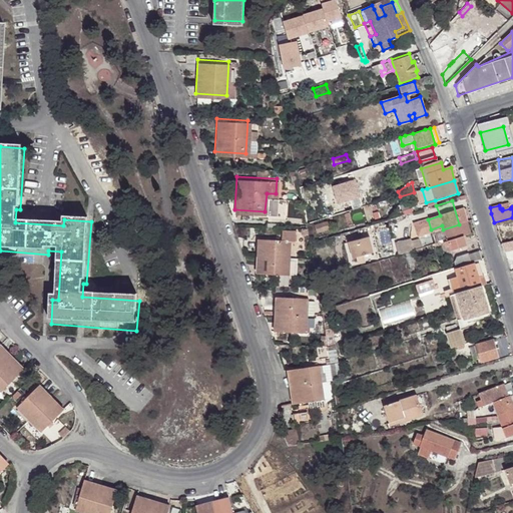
[(352,226),(347,211),(342,212),(346,225),(347,224),(347,228),(352,226)]
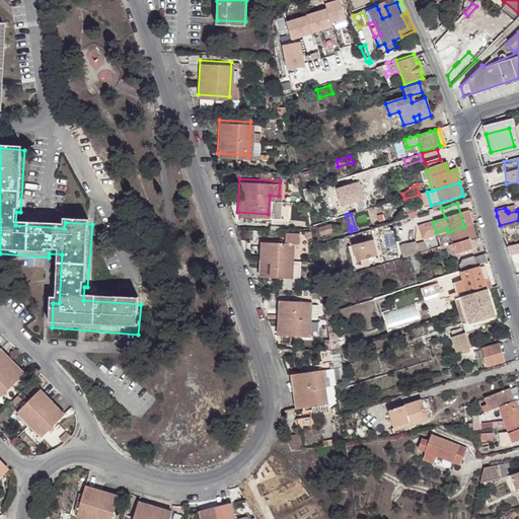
[(330,232),(328,225),(315,229),(318,236),(330,232)]
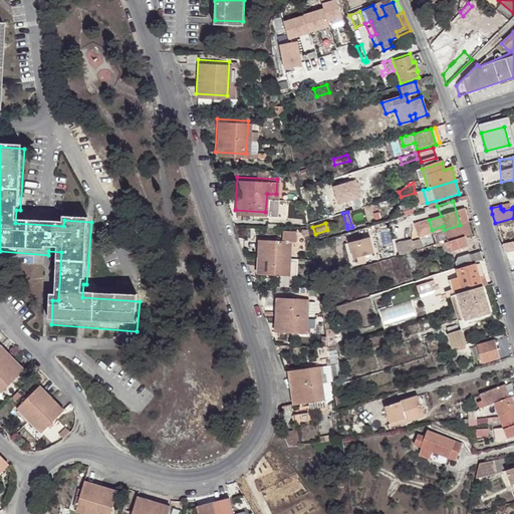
[(460,225),(444,230),(451,252),(466,247),(460,225)]
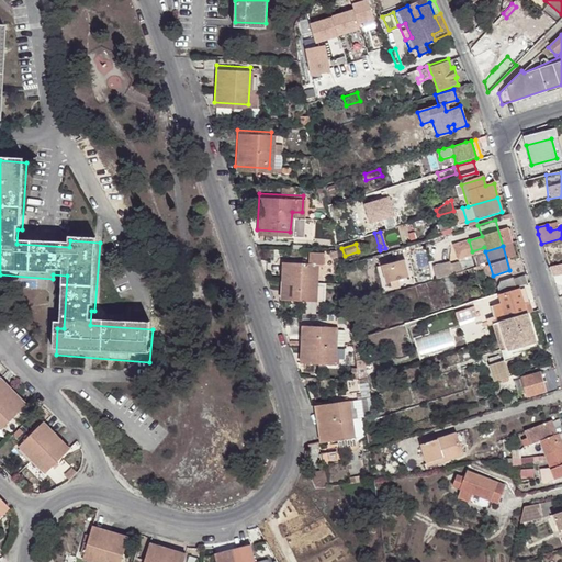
[(312,296),(314,260),(280,258),(278,295),(312,296)]
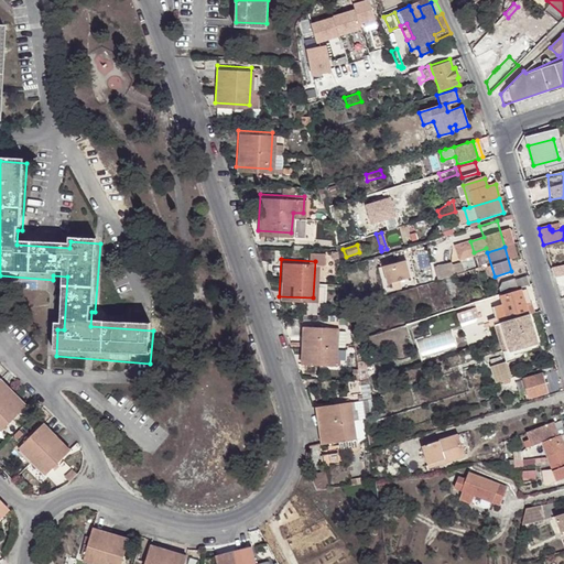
[(411,260),(388,267),(392,281),(415,274),(411,260)]
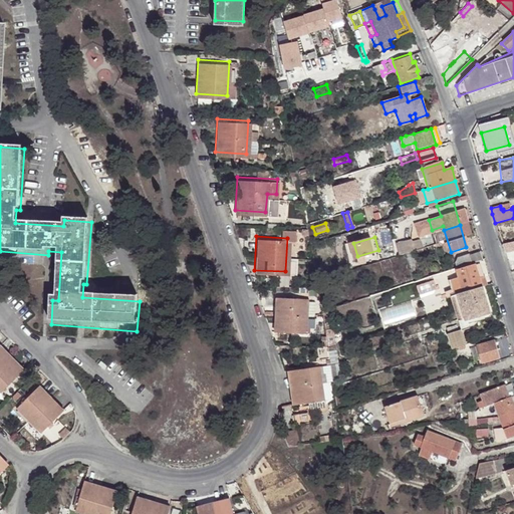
[(422,247),(418,240),(409,244),(414,251),(422,247)]
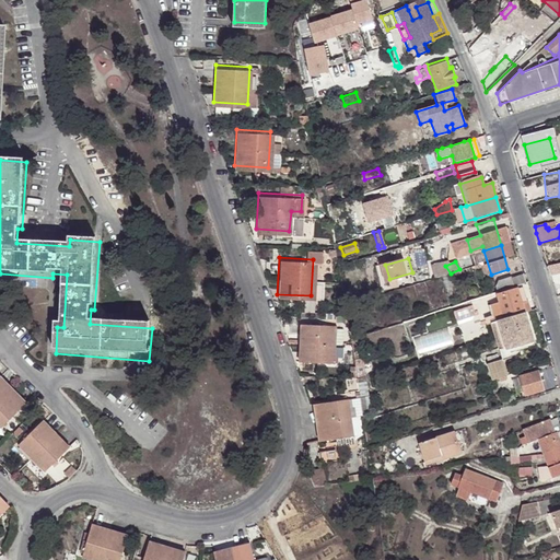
[(559,263),(547,266),(550,276),(559,272),(559,263)]
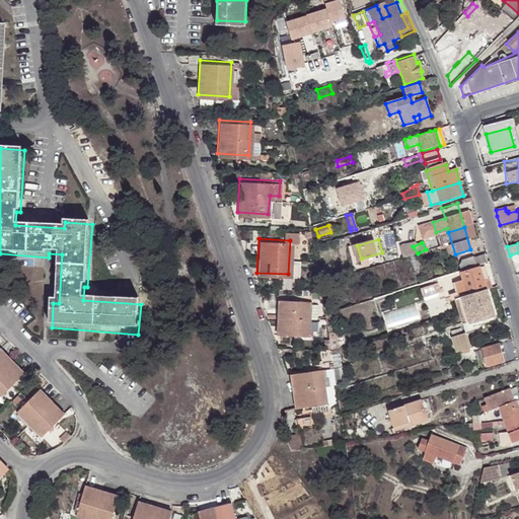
[(458,266),(460,271),(476,266),(473,255),(462,260),(458,266)]
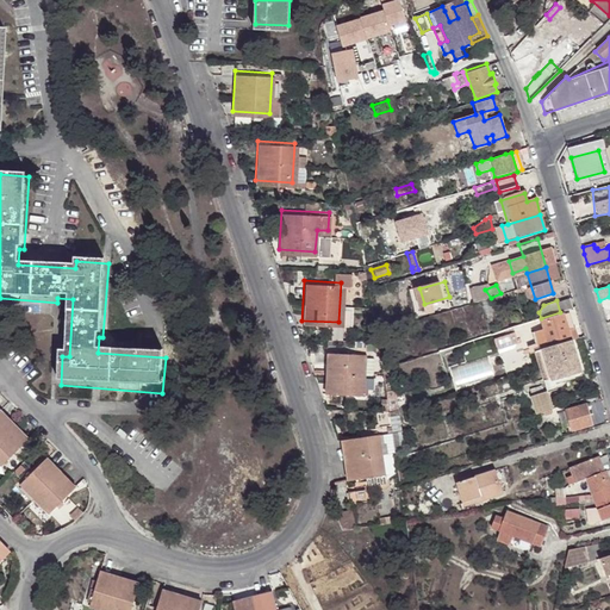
[(542,349),(571,340),(562,315),(541,322),(545,330),(534,334),(540,350),(542,349)]
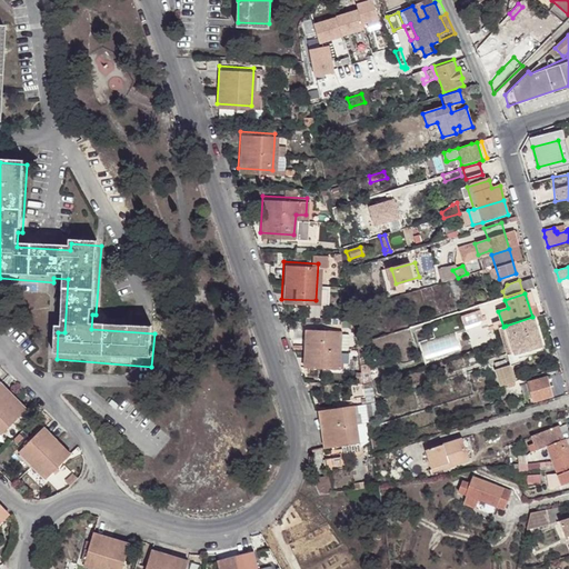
[(541,347),(532,317),(506,326),(515,355),(541,347)]
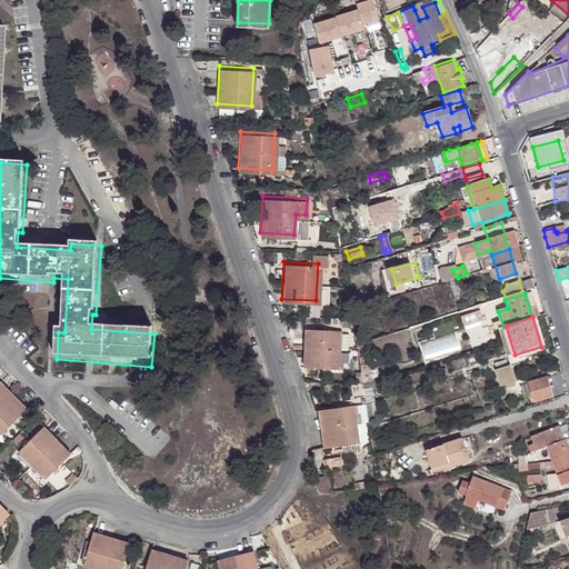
[(338,366),(340,328),(305,327),(302,363),(338,366)]
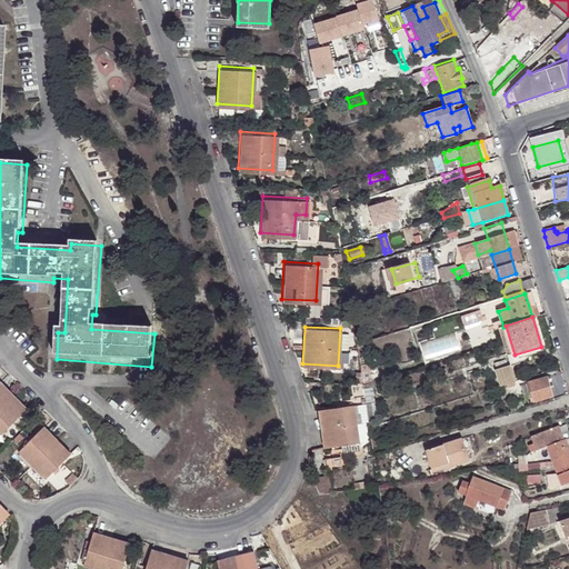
[(423,362),(460,351),(455,333),(418,343),(423,362)]
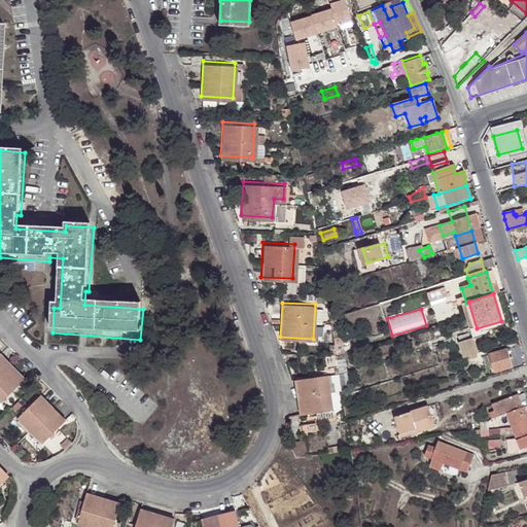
[(468,332),(458,337),(464,357),(478,353),(473,338),(469,339),(468,334),(468,332)]
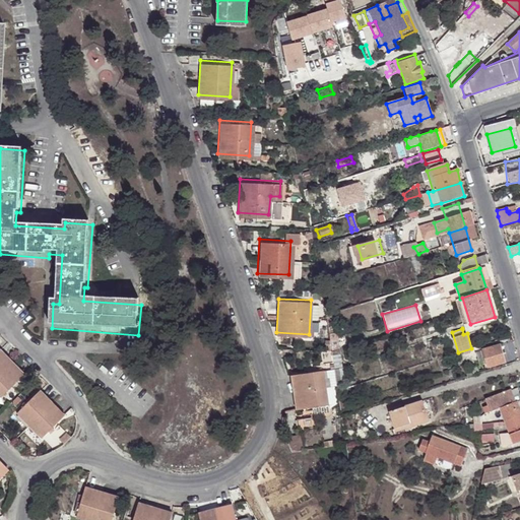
[(328,334),(331,352),(338,350),(336,333),(328,334)]
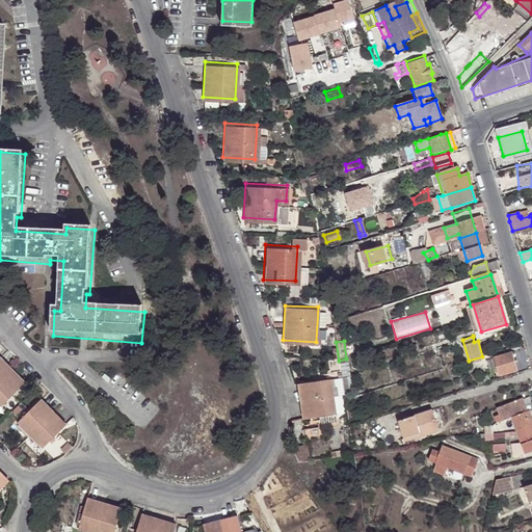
[(517,370),(512,352),(494,357),(499,375),(517,370)]
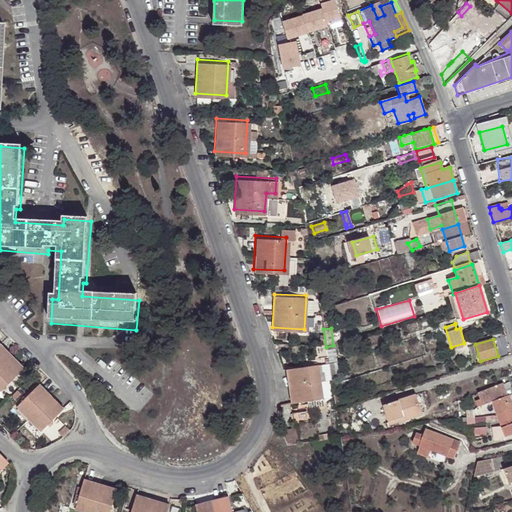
[(0,378),(12,390),(34,368),(10,344),(0,353),(0,378)]
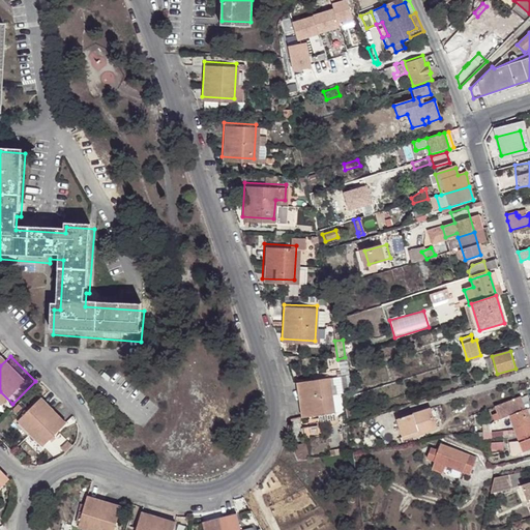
[(345,357),(337,359),(340,377),(347,374),(345,357)]
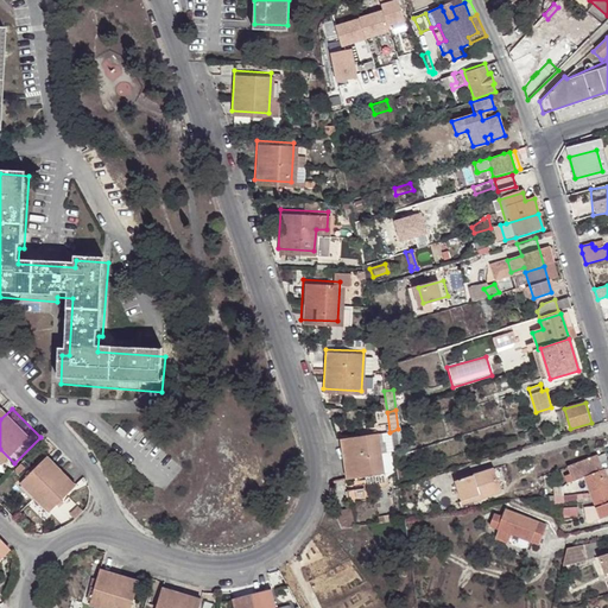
[(382,479),(385,441),(347,438),(344,476),(382,479)]
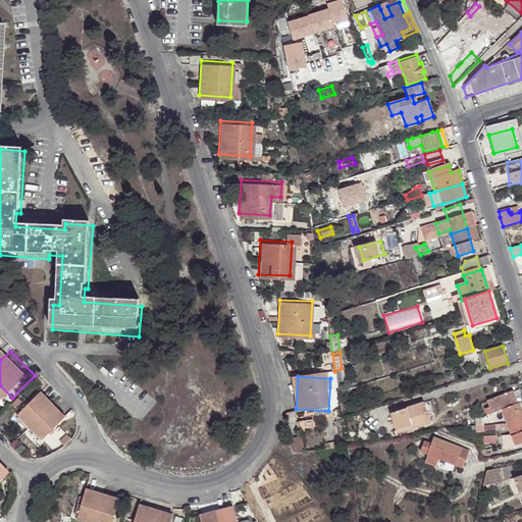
[(345,390),(337,393),(341,413),(348,411),(345,390)]
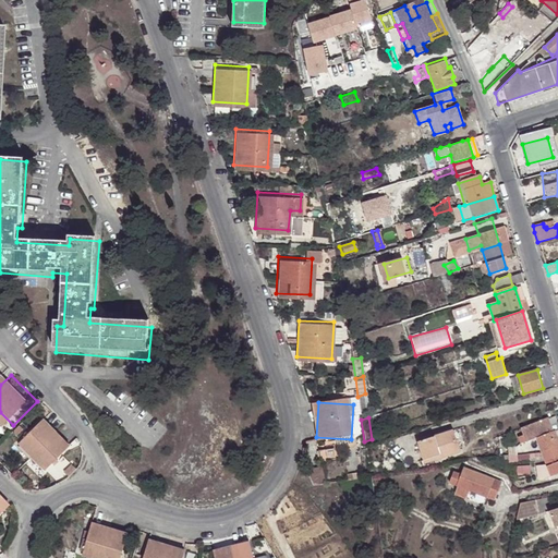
[(520,429),(548,420),(548,417),(520,428),(520,429)]
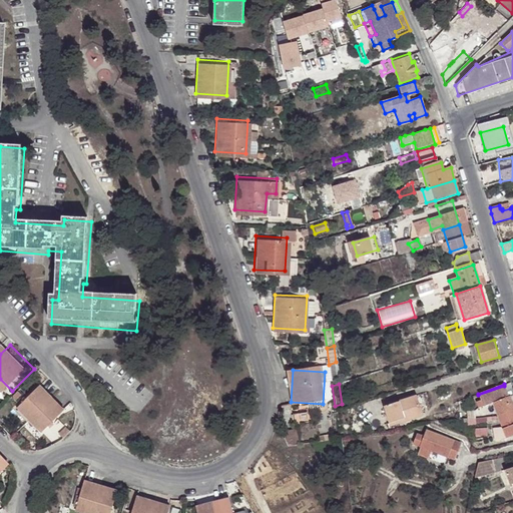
[(72,407),(71,406),(51,386),(29,408),(53,432),(73,411),(72,407)]
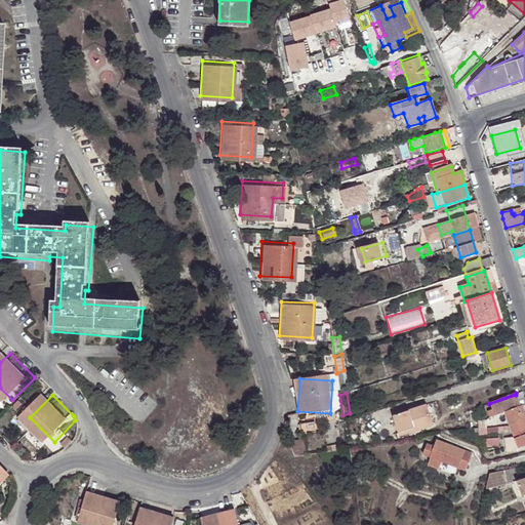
[(520,405),(516,395),(489,404),(491,409),(487,410),(489,417),(494,415),(494,416),(505,413),(510,425),(524,418),(524,413),(522,404),(520,405)]
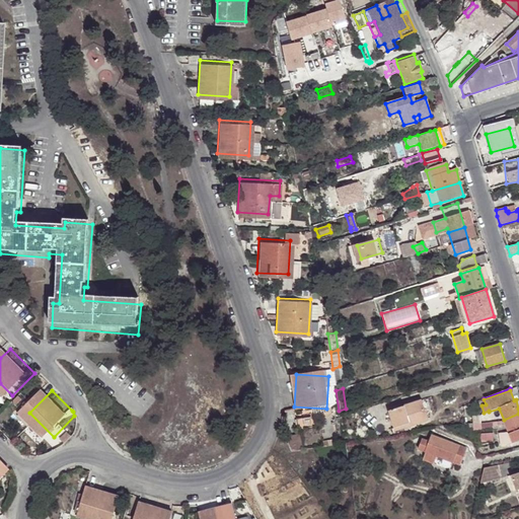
[(406,420),(408,423),(427,417),(421,399),(387,410),(392,425),(406,420)]
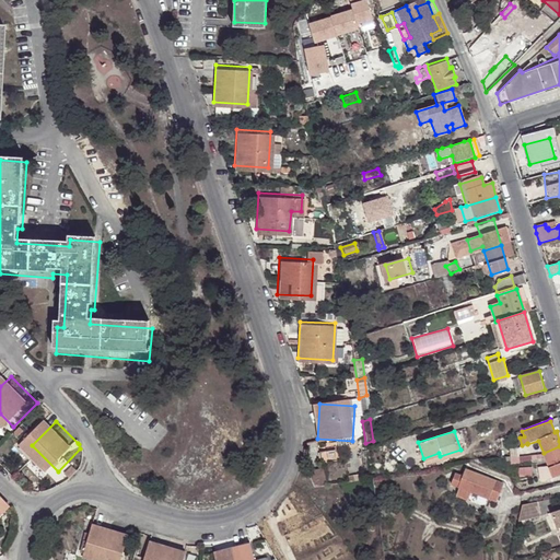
[(559,446),(544,453),(547,463),(538,465),(541,473),(553,478),(559,476),(559,446)]
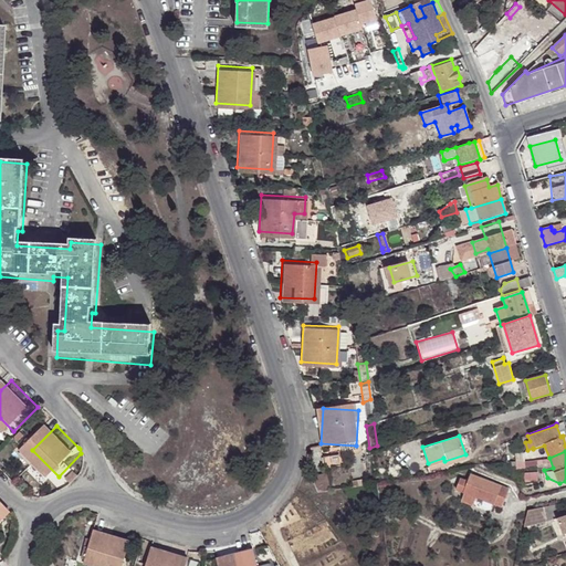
[(506,489),(471,474),(465,490),(462,489),(461,491),(464,493),(493,503),(495,496),(503,499),(506,489)]
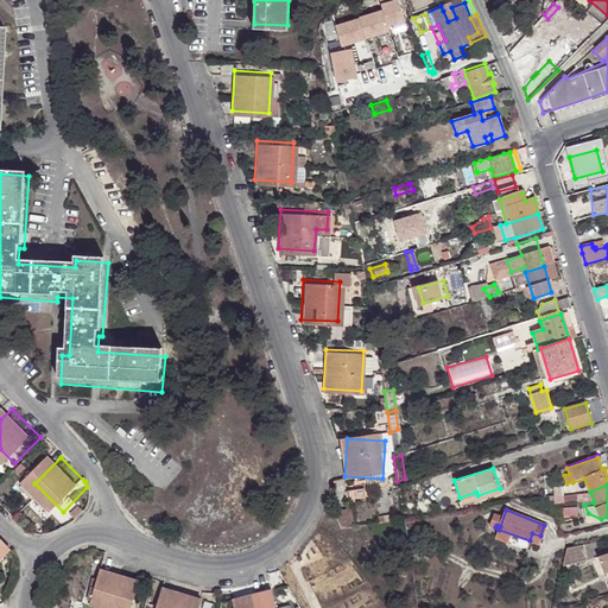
[(0,575),(21,553),(0,532),(0,575)]
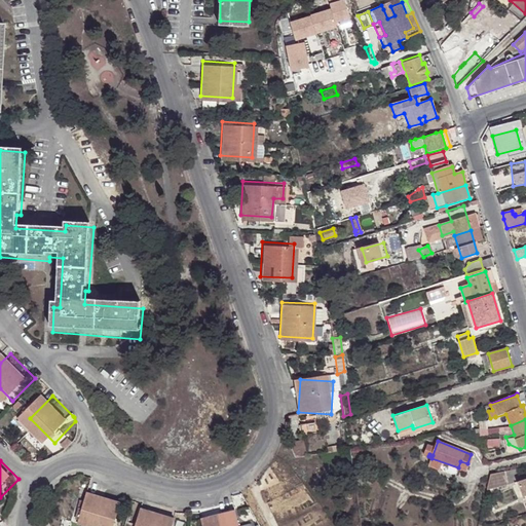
[(490,474),(490,475),(488,485),(504,482),(502,472),(490,474)]
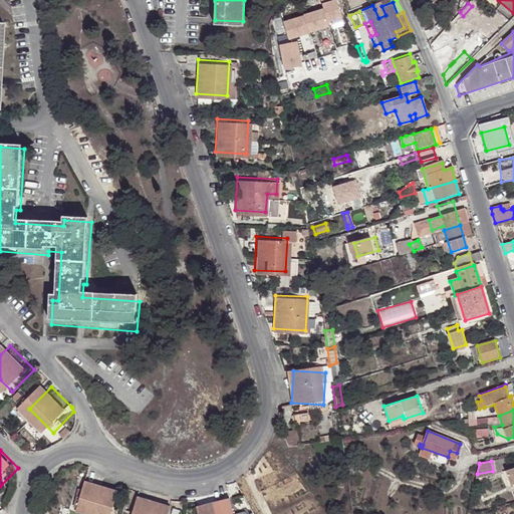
[(118,513),(118,489),(84,488),(83,513),(118,513)]
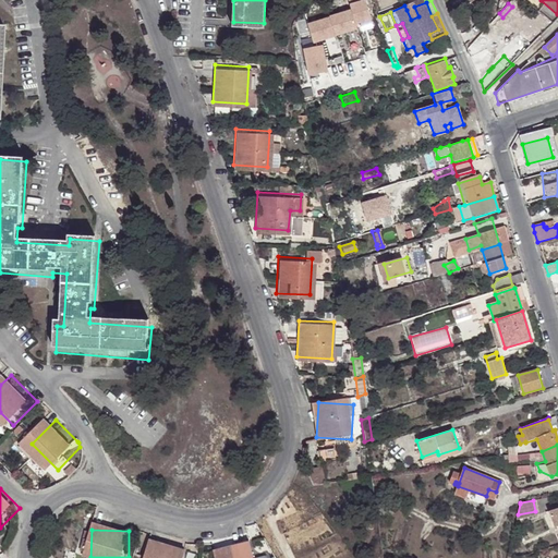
[(180,557),(183,548),(148,537),(142,557),(180,557)]
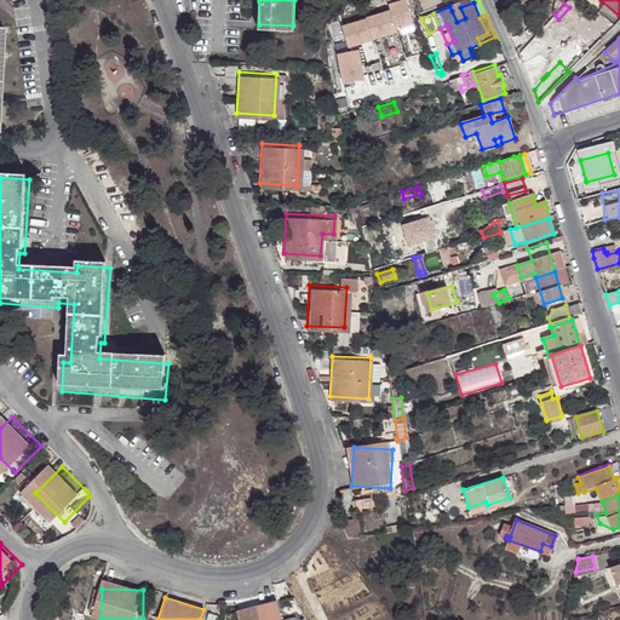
[(281,619),(277,602),(239,612),(240,619),(281,619)]
